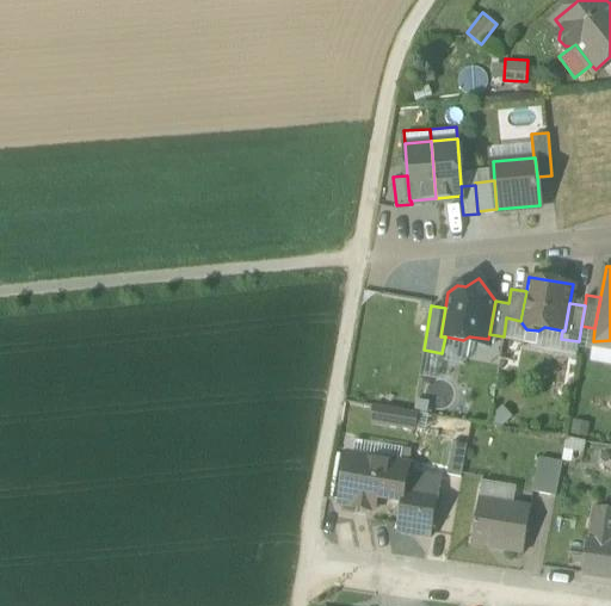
[(506,317),(504,336),(524,340),(526,329),(520,321),(506,317)]
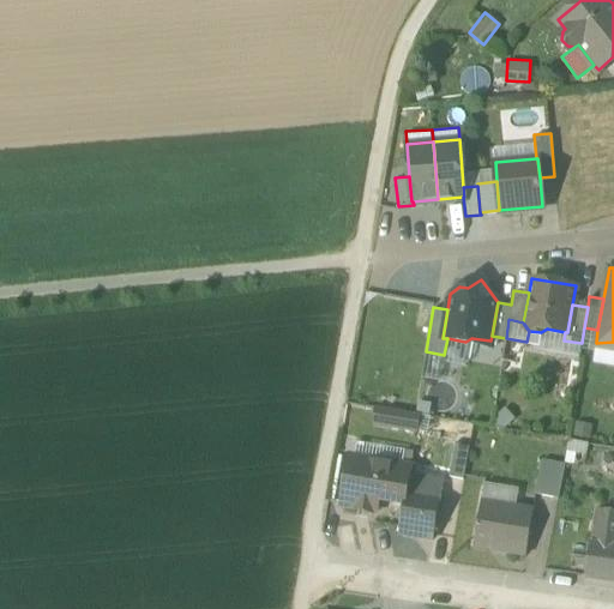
[(547,329),(541,332),(537,350),(578,356),(582,343),(564,341),(565,332),(547,329)]
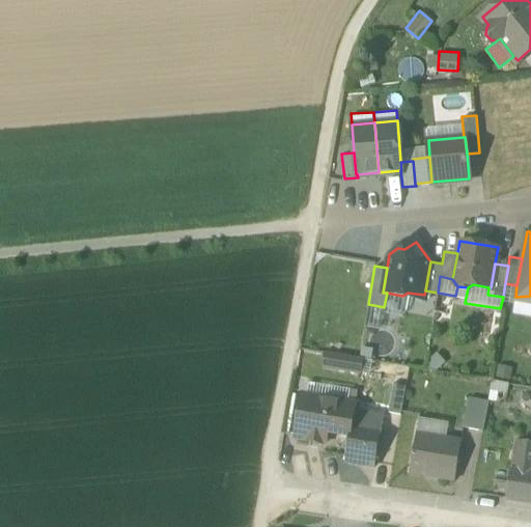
[(387,293),(384,307),(400,310),(402,296),(387,293)]
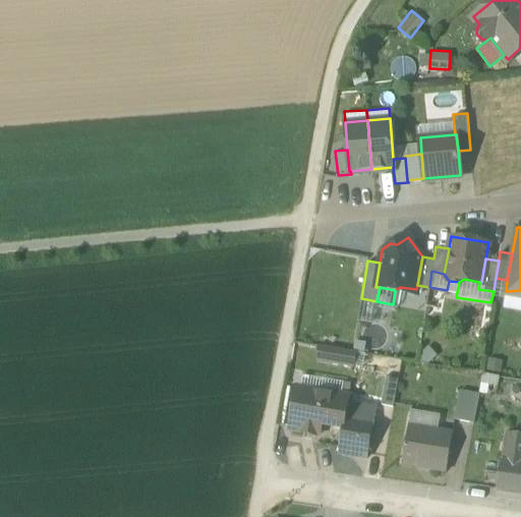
[(520,290),(506,291),(503,305),(520,308),(520,290)]
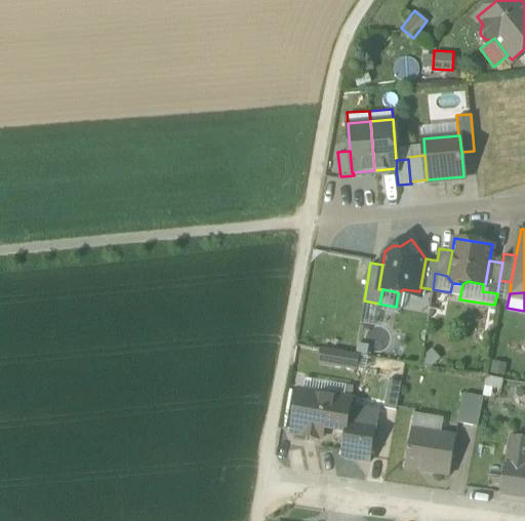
[(376,324),(379,304),(364,301),(360,321),(376,324)]
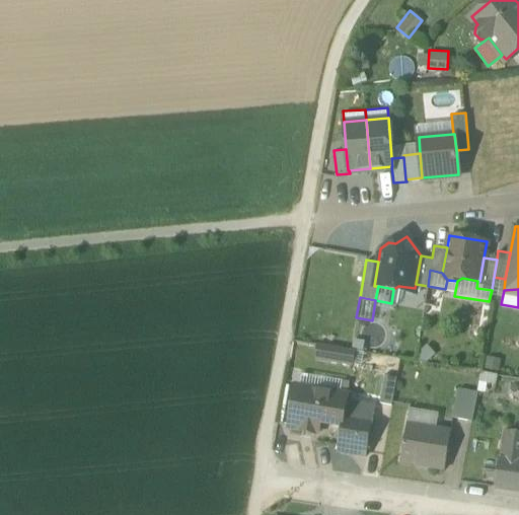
[(315,359),(352,365),(354,349),(318,343),(315,359)]
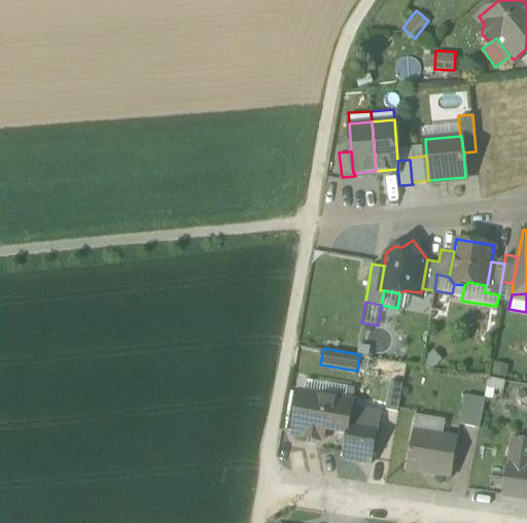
[(422,357),(421,364),(431,365),(441,356),(432,348),(422,357)]
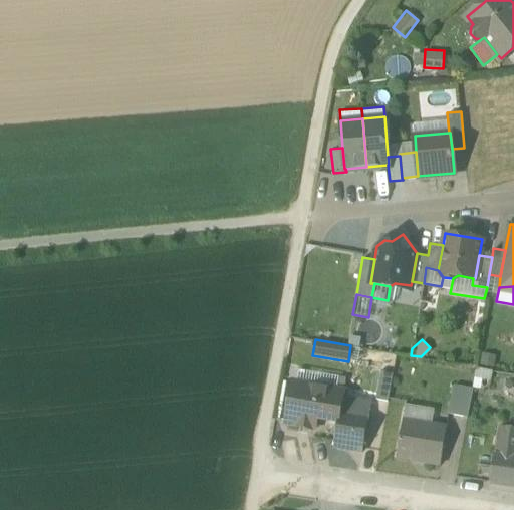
[(479,363),(494,366),(496,353),(482,350),(479,363)]
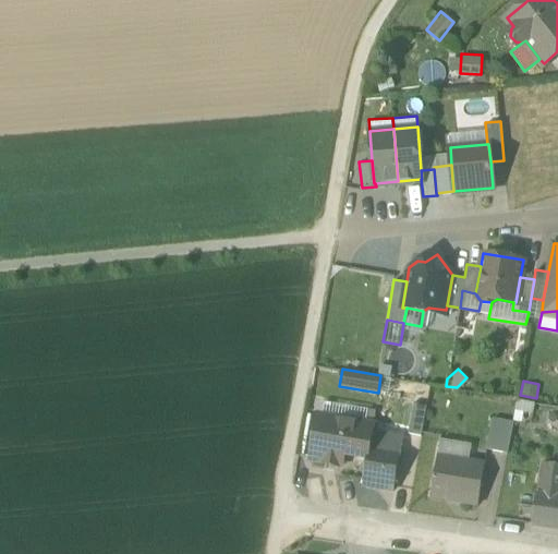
[(516,407),(534,410),(535,400),(517,398),(516,407)]
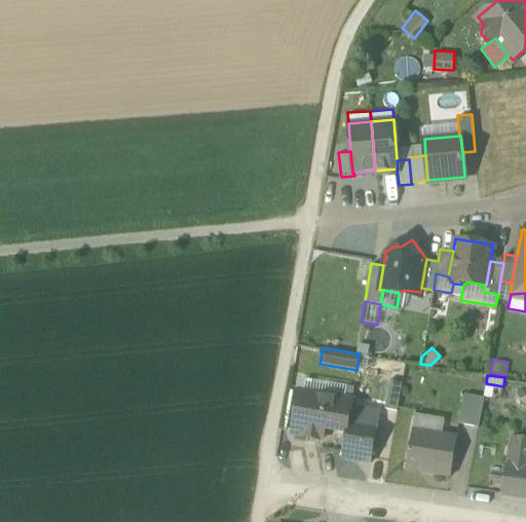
[(303,390),(344,398),(347,383),(305,376),(303,390)]
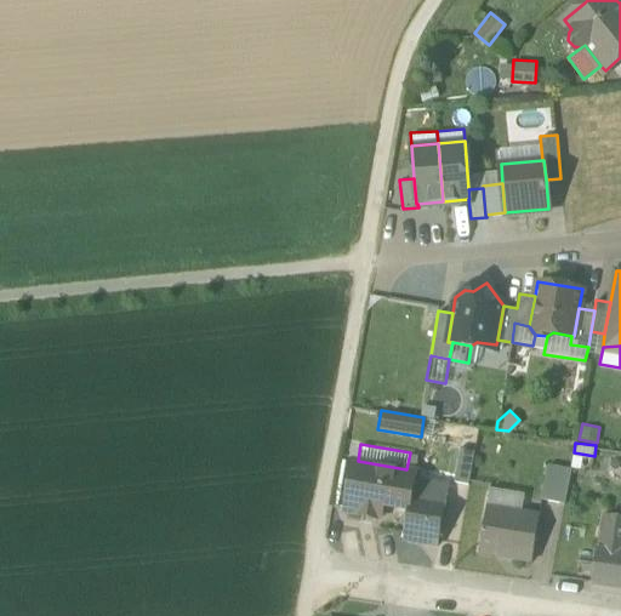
[(454,480),(468,483),(474,449),(460,446),(454,480)]
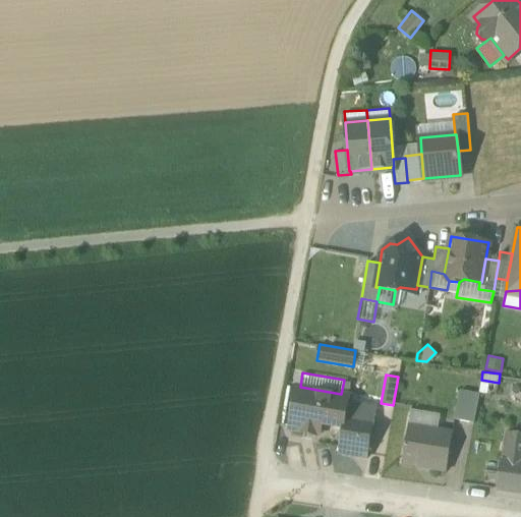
[(322,418),(343,422),(344,418),(347,401),(348,395),(341,394),(300,387),(296,386),(289,426),(301,428),(303,432),(313,433),(315,432),(320,432),(322,418)]
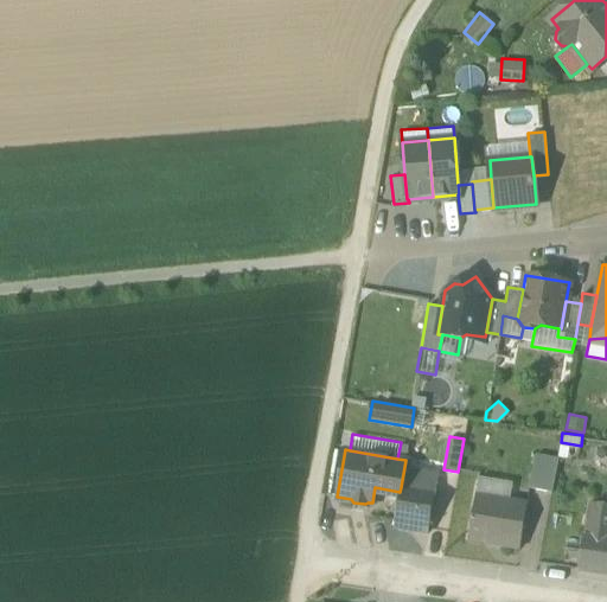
[(532,487),(551,491),(555,468),(557,459),(540,455),(532,487)]
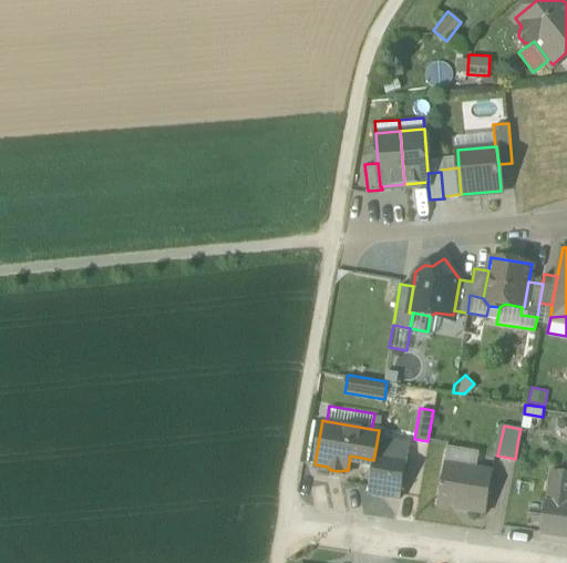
[(378,437),(374,456),(392,459),(393,456),(406,458),(409,442),(378,437)]
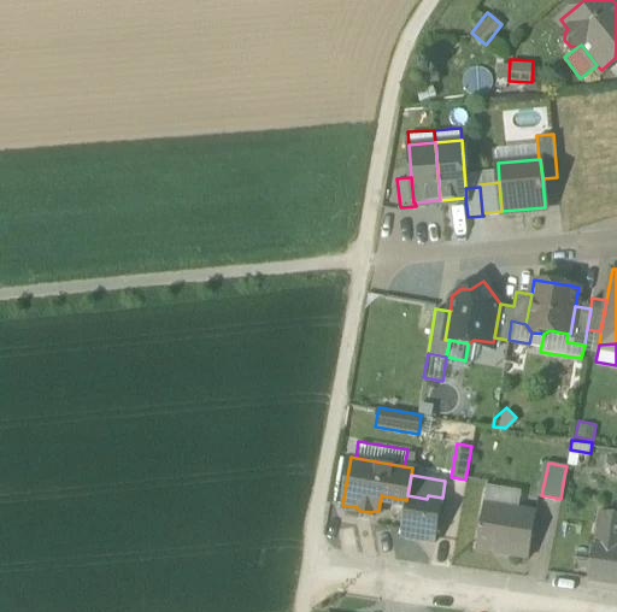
[(487,482),(483,502),(517,508),(521,488),(487,482)]
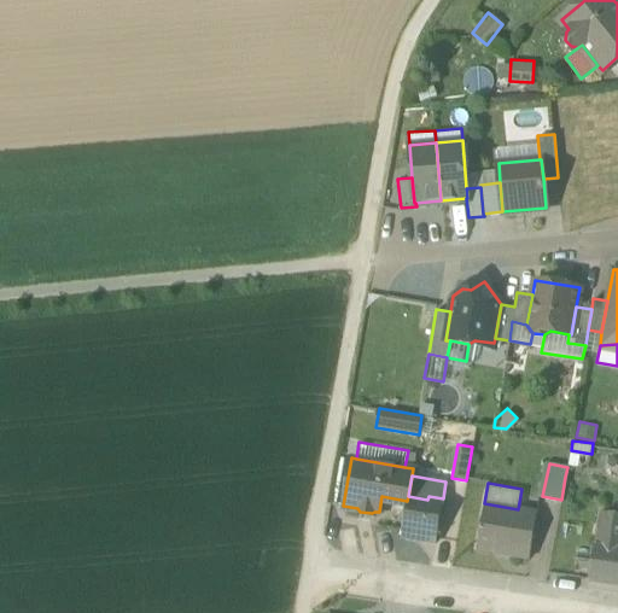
[(436,537),(443,498),(429,496),(427,500),(408,496),(407,501),(401,535),(420,538),(420,535),(436,537)]
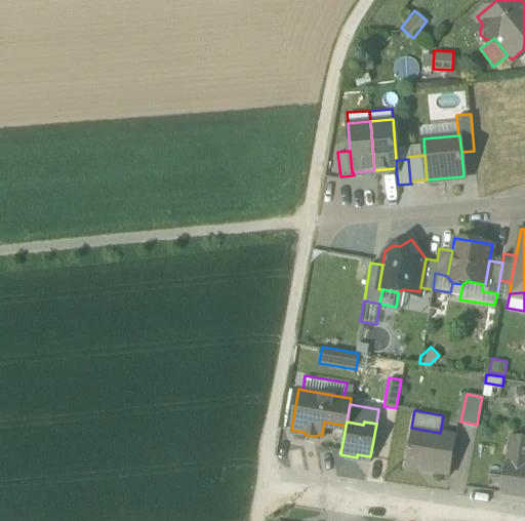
[(434,470),(449,473),(456,435),(440,433),(411,428),(405,462),(434,467),(434,470)]
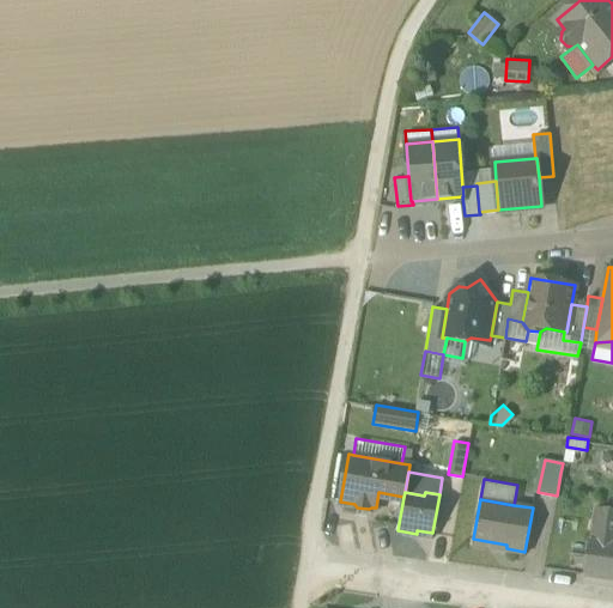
[(590,541),(612,543),(612,508),(595,506),(590,541)]
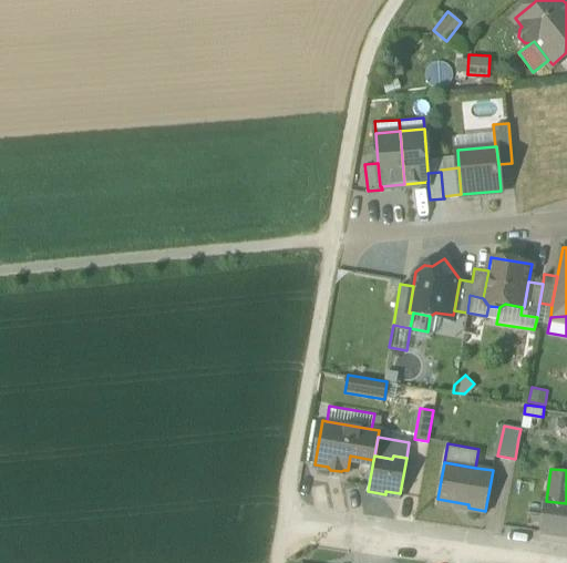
[(566,535),(566,503),(546,501),(542,532),(566,535)]
